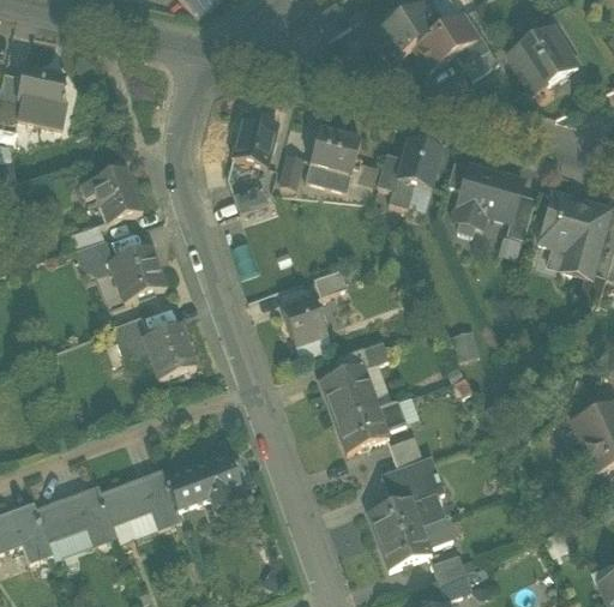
[(181,0),(197,19),(221,0),(181,0)]
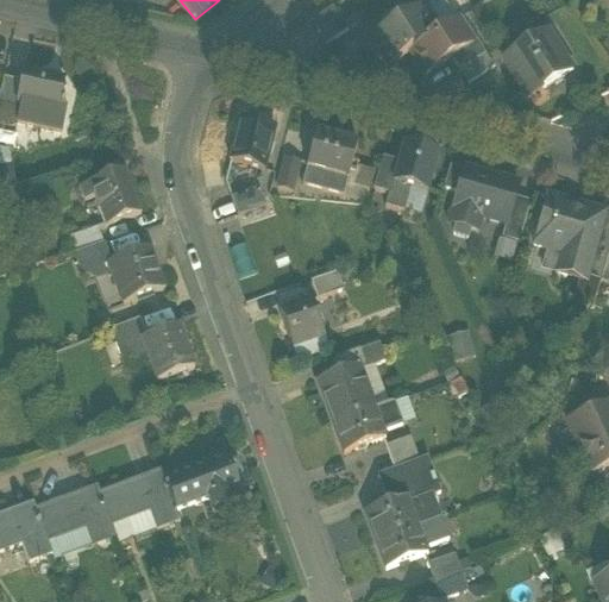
[(406,0),(413,10),(424,2),(425,4),(431,0),(406,0)]
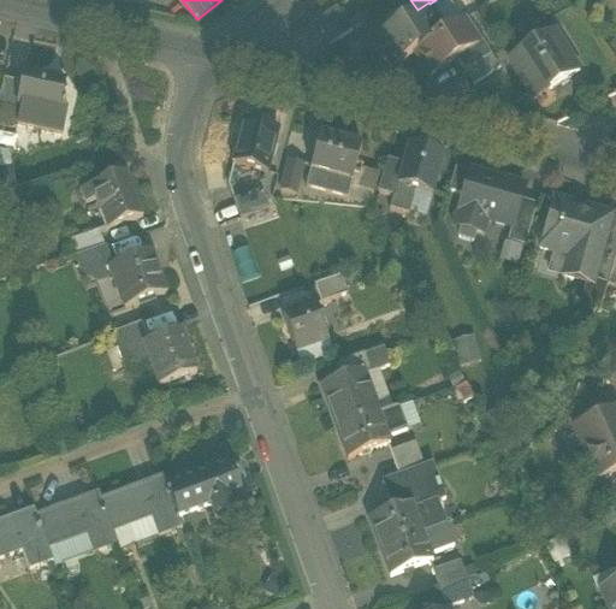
[(436,0),(430,4),(444,28),(462,17),(451,0),(436,0)]
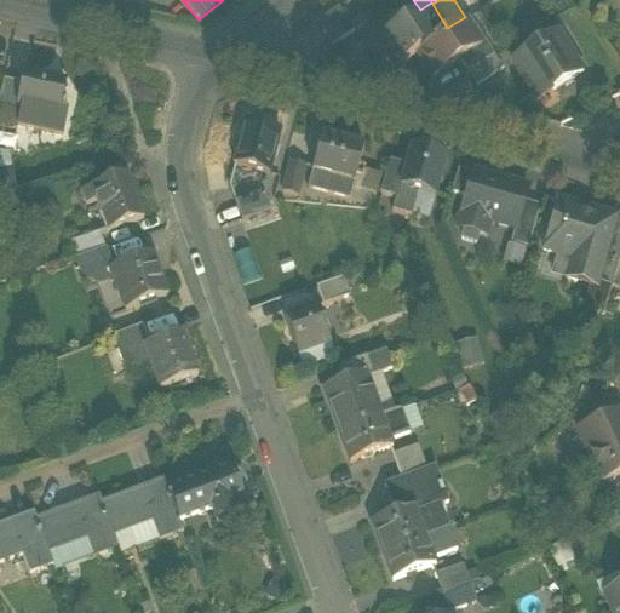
[(606,3),(603,0),(587,0),(593,10),(606,3)]
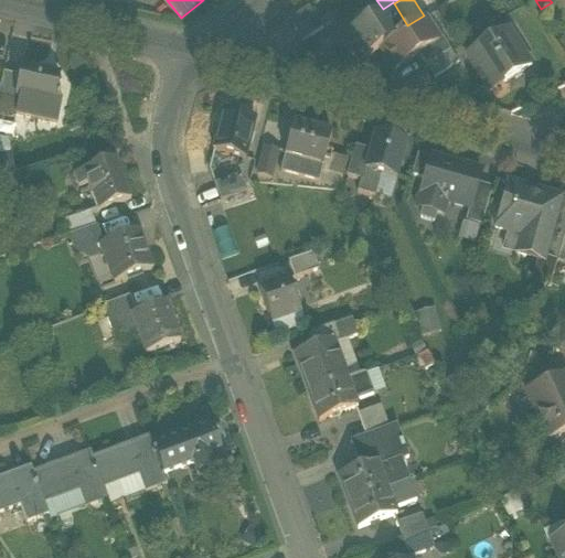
[(288,14),(301,36),(322,24),(309,1),(288,14)]
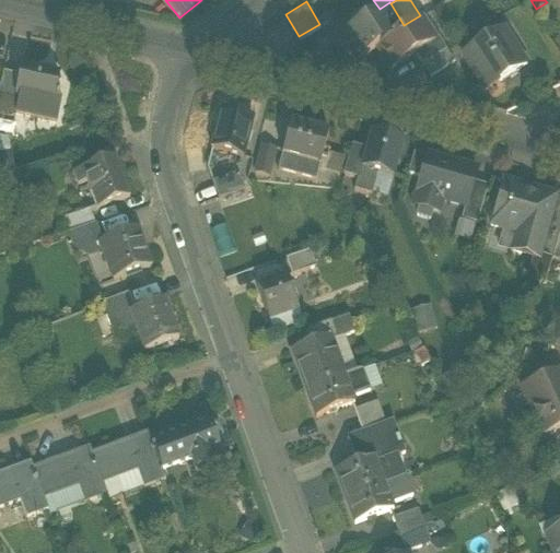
[(377,43),(404,25),(391,3),(389,2),(380,9),(370,15),(366,14),(358,20),(358,23),(338,35),(346,48),(349,46),(351,45),(358,55),(377,43)]
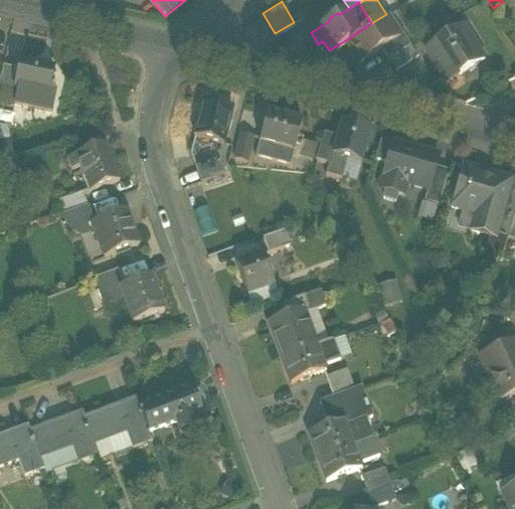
[(397,7),(386,14),(398,33),(403,30),(409,26),(397,7)]
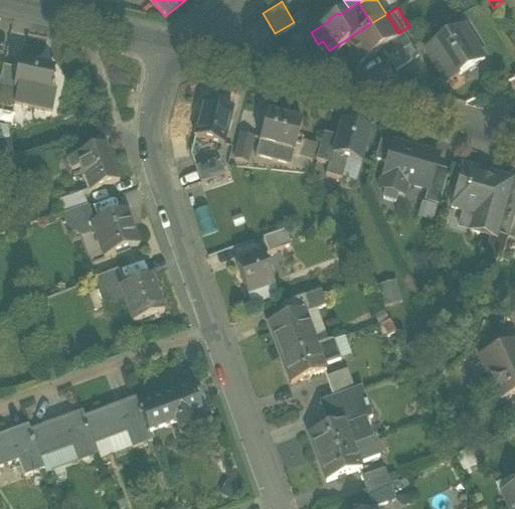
[(386,14),(371,23),(347,39),(353,49),(360,59),(381,45),(399,34),(398,33),(386,14)]
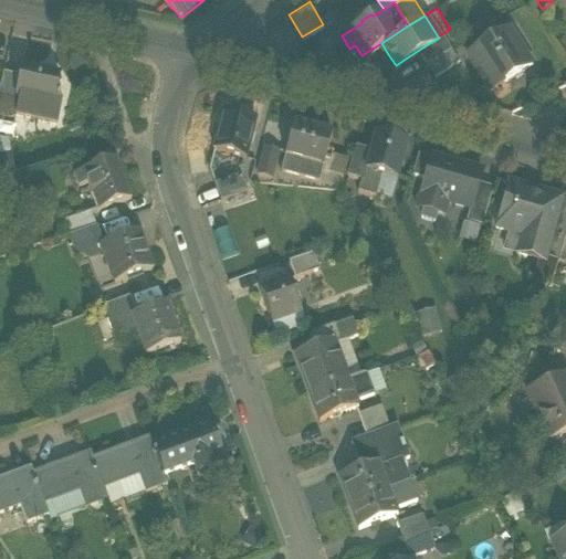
[(467,52),(485,82),(500,74),(504,80),(531,63),(509,27),(467,52)]
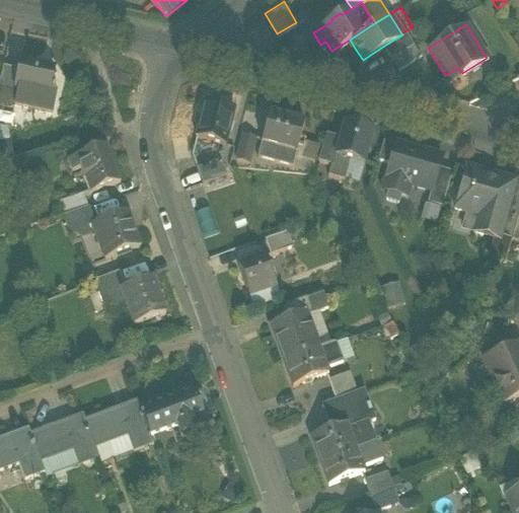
[(384,46),(391,56),(414,42),(406,30),(401,33),(402,34),(384,46)]
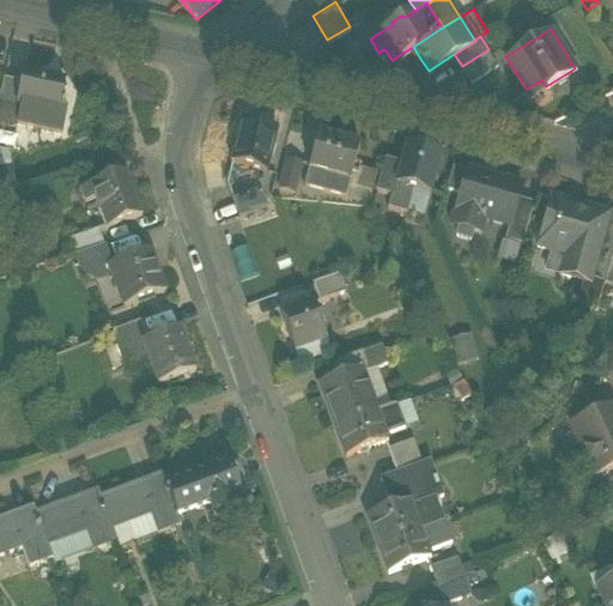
[(393,61),(392,60),(384,49),(382,50),(389,62),(393,61)]
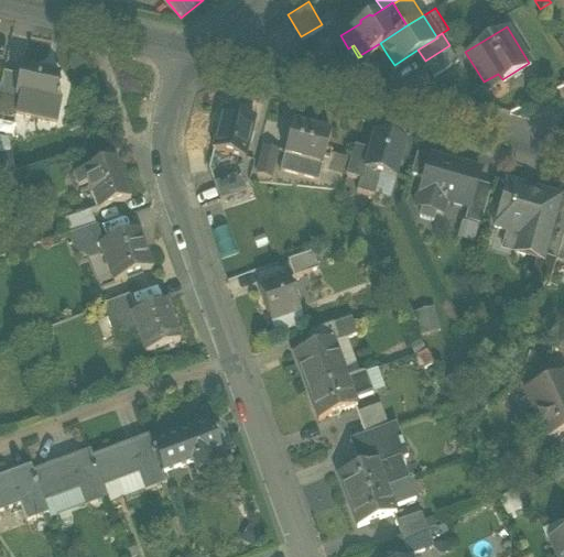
[(457,58),(449,45),(425,61),(433,74),(457,58)]
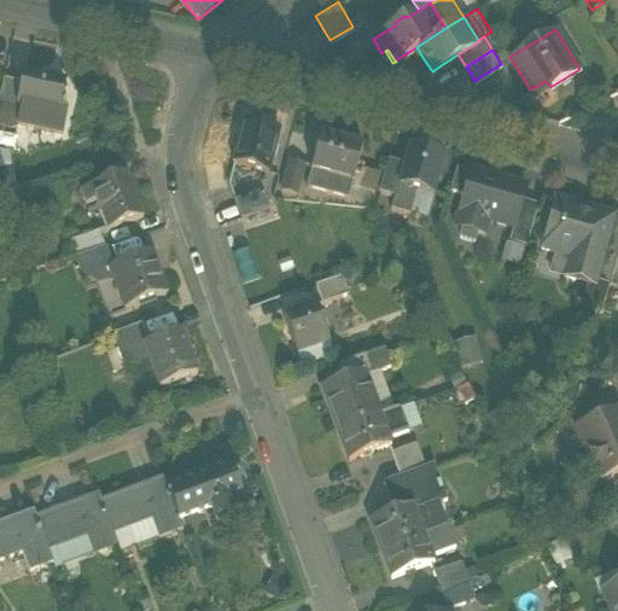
[(18,120),(63,129),(68,109),(58,108),(64,77),(24,69),(22,79),(18,100),(19,100),(22,102),(18,120)]
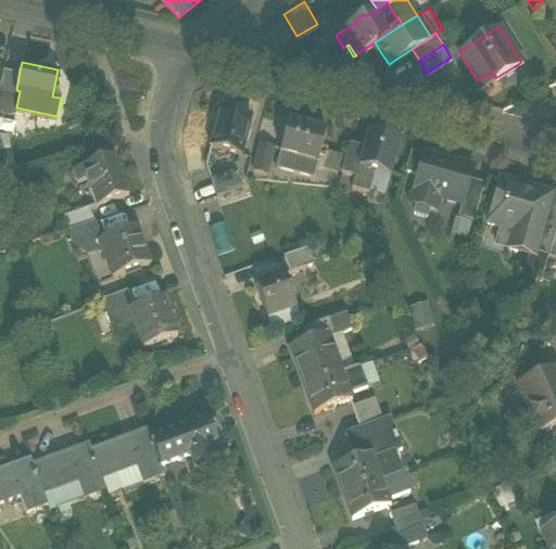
[(2,66),(0,77),(0,89),(16,93),(17,90),(16,90),(20,71),(2,66)]
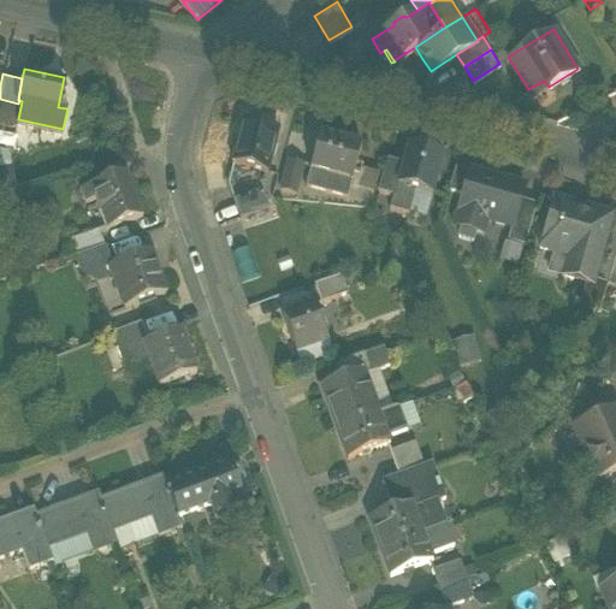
[(544,81),(528,89),(533,96),(549,87),(544,81)]
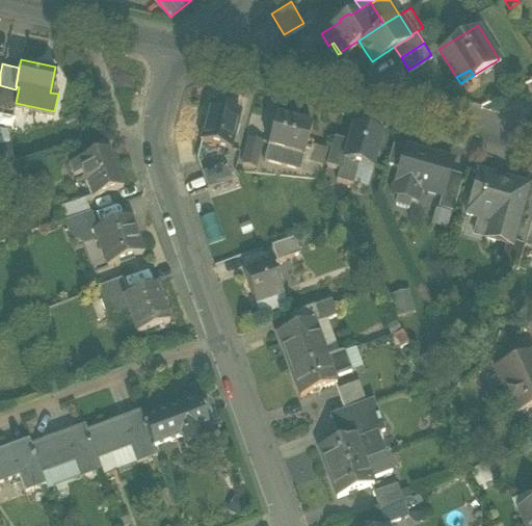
[(16,89),(0,85),(0,103),(15,107),(16,103),(19,87),(17,86),(16,89)]
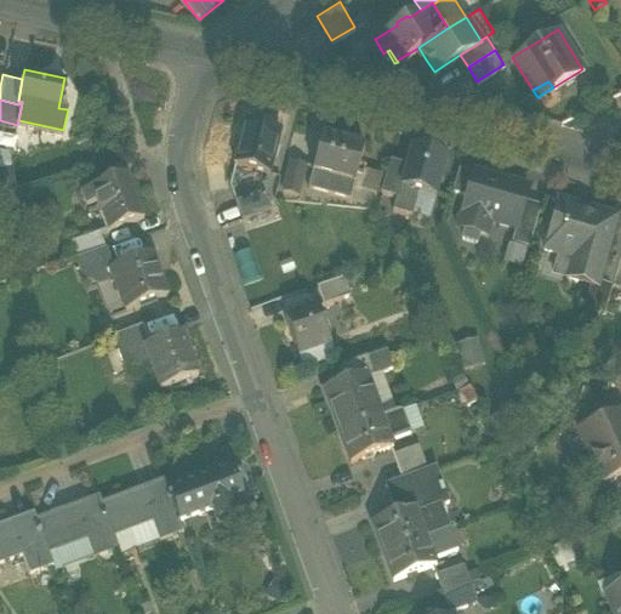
[(234,159),(268,168),(279,125),(245,115),(234,159)]
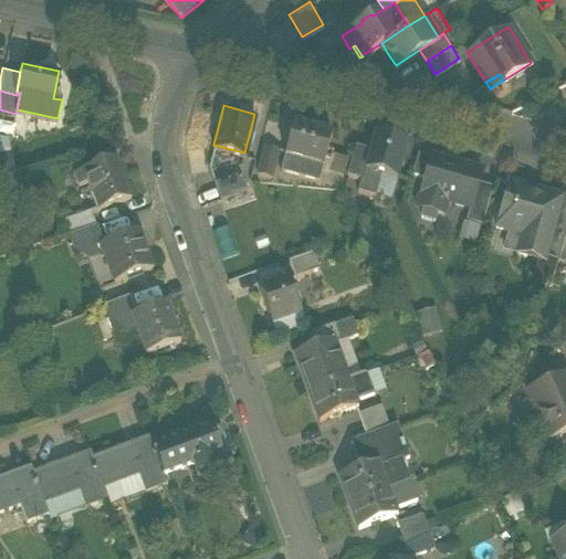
[(294,119),(285,151),(323,162),(326,149),(332,130),(294,119)]
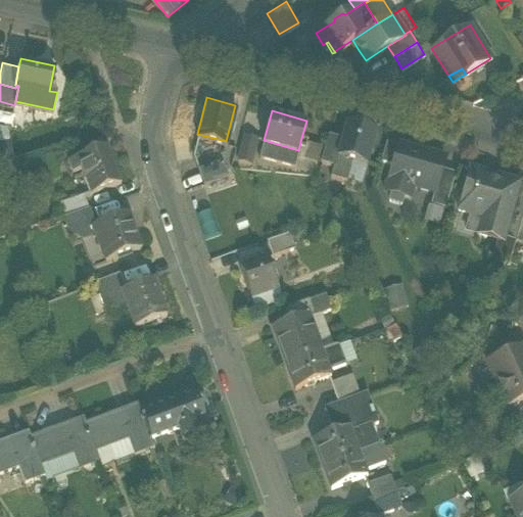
[(331,173),(345,178),(349,166),(346,165),(348,156),(367,161),(376,128),(346,120),(342,136),(334,163),(331,173)]
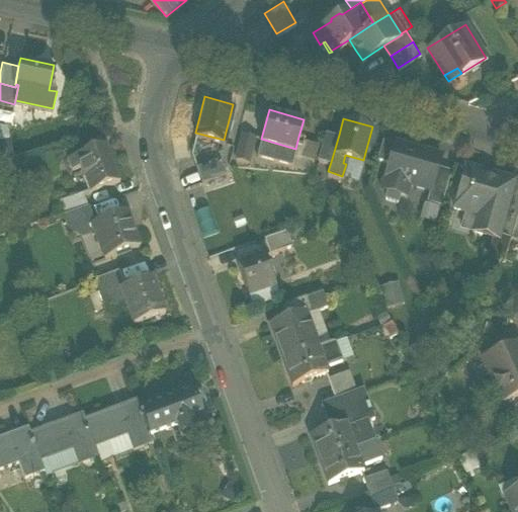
[(236,156),(248,160),(255,135),(242,131),(236,156)]
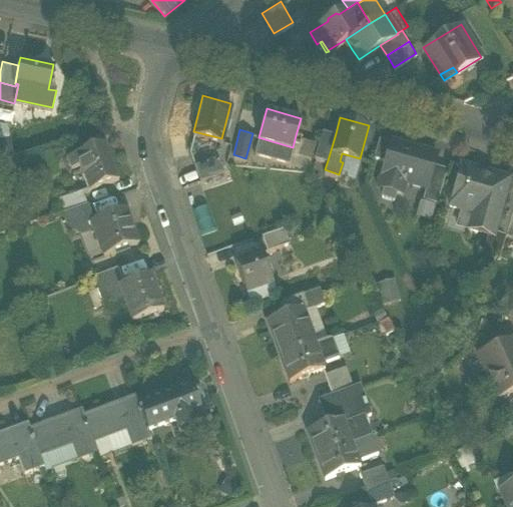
[(315,156),(328,160),(336,133),(322,129),(319,141),(315,156)]
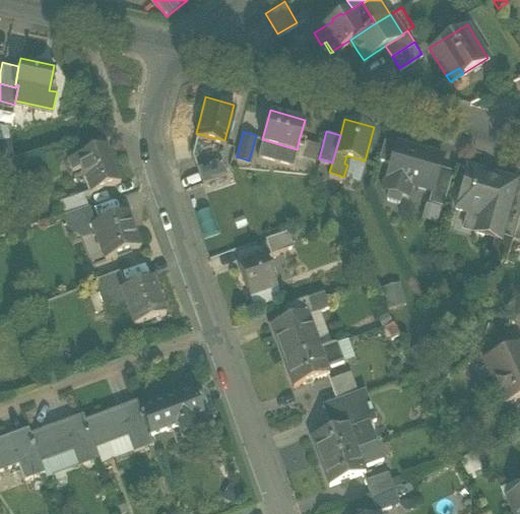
[(0,157),(13,156),(11,136),(0,136),(0,157)]
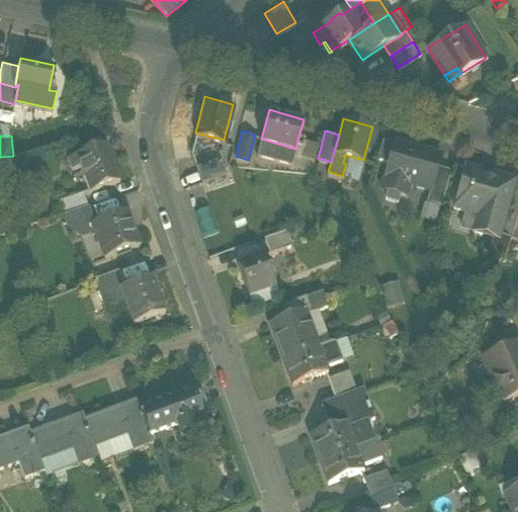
[(295,149),(295,151),(318,158),(322,143),(298,137),(295,149)]
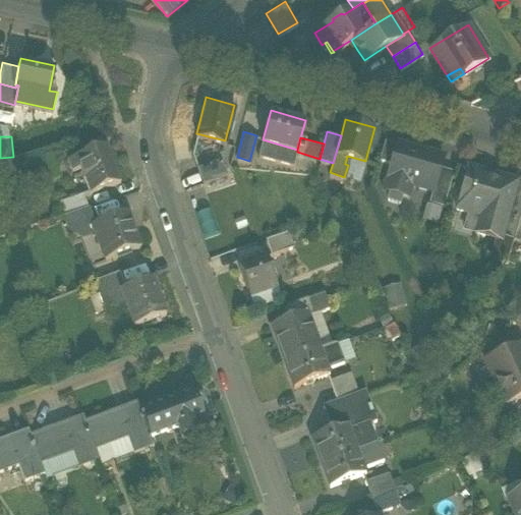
[(379,158),(392,162),(398,141),(385,138),(379,158)]
